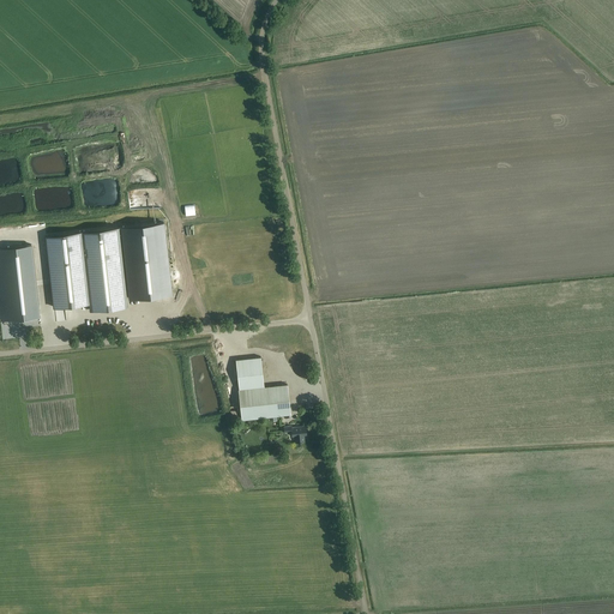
[(143,224),(122,227),(122,233),(130,299),(151,296),(172,294),(164,223),(143,224)]
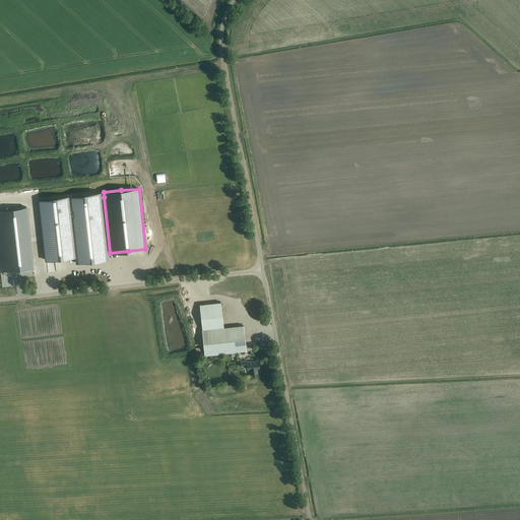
[(101,193),(40,199),(46,260),(76,257),(77,262),(108,259),(101,197),(101,193)]
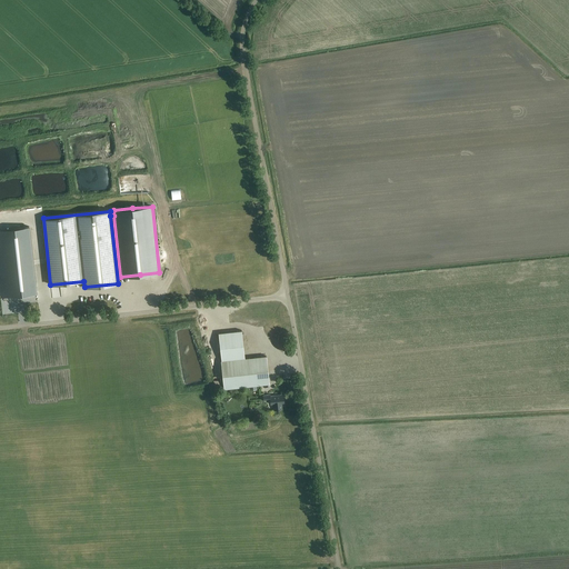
[(29,226),(0,229),(0,266),(1,276),(0,276),(0,287),(1,297),(37,292),(29,226)]
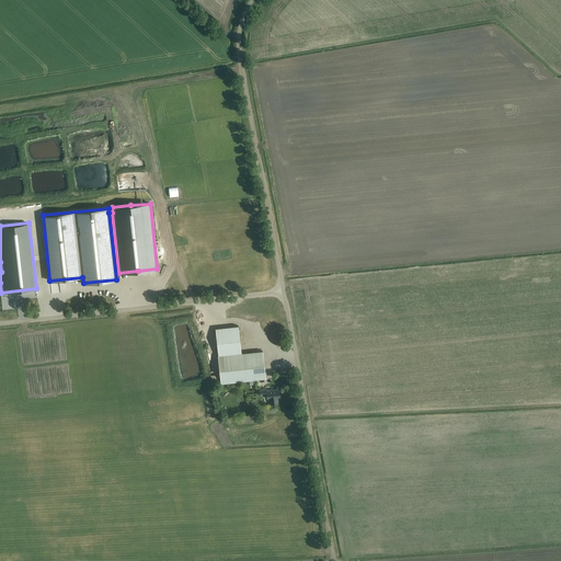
[(241,353),(238,325),(216,328),(221,382),(265,378),(262,351),(241,353)]
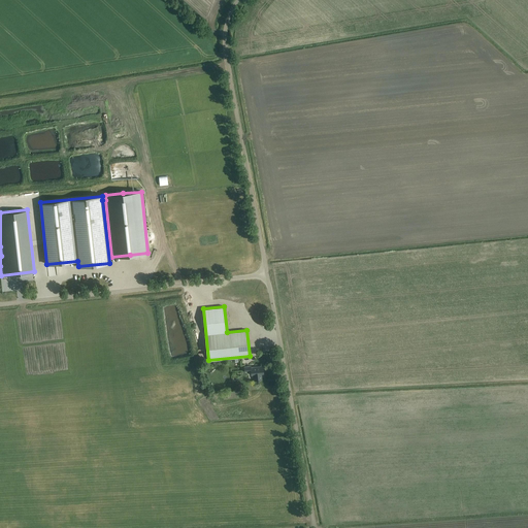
[(264,373),(263,366),(251,367),(251,366),(244,367),(244,371),(251,371),(252,375),(254,374),(254,380),(262,380),(261,374),(264,373)]
